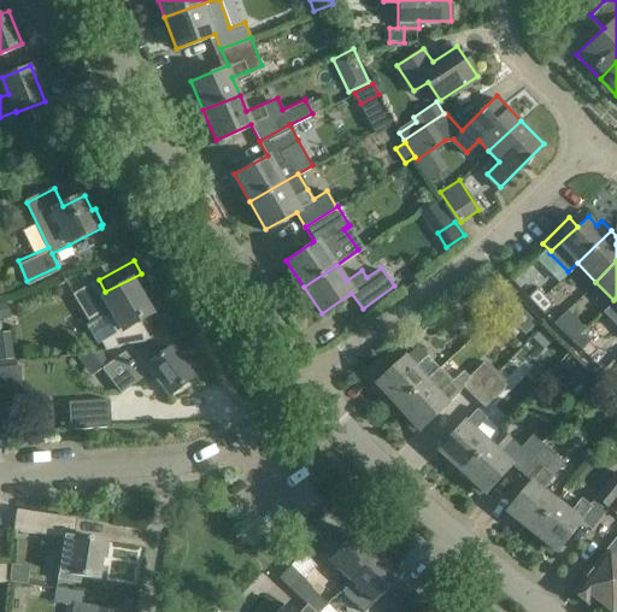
[(517,296),(500,278),(487,290),(505,309),(517,296)]
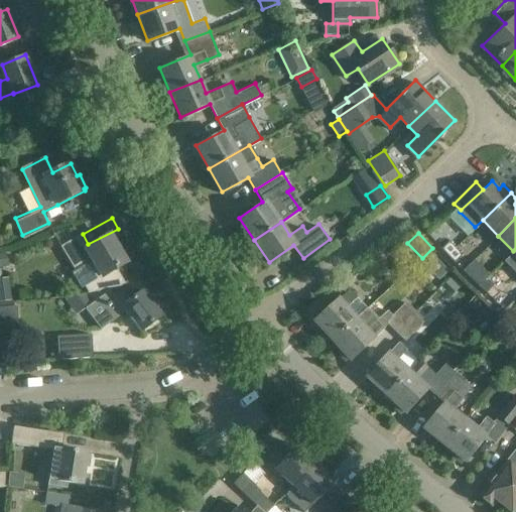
[(125,283),(116,268),(127,262),(111,235),(87,248),(80,235),(61,245),(76,271),(73,273),(80,286),(84,284),(88,291),(125,283)]
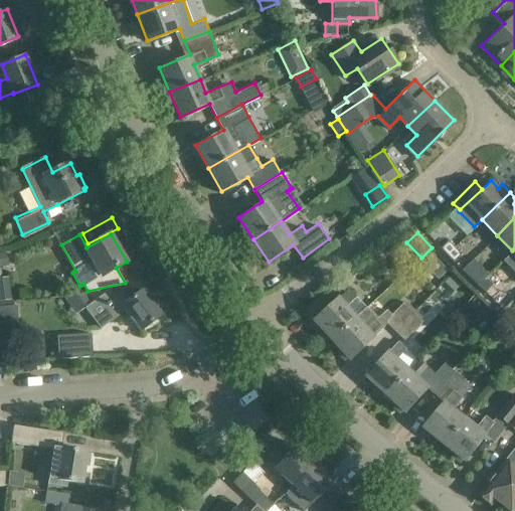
[(461,253),(449,241),(442,247),(441,247),(440,248),(454,262),(461,253)]
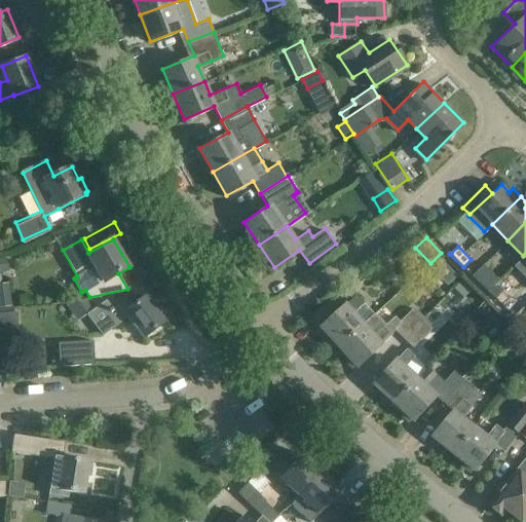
[(0,270),(9,268),(5,254),(0,255),(0,270)]
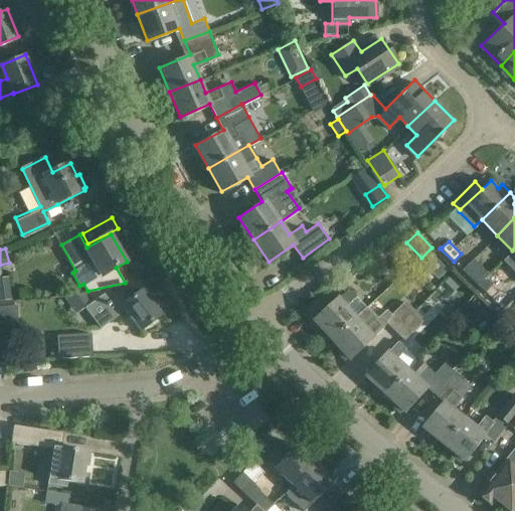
[(514,248),(512,250),(504,260),(514,271),(514,248)]
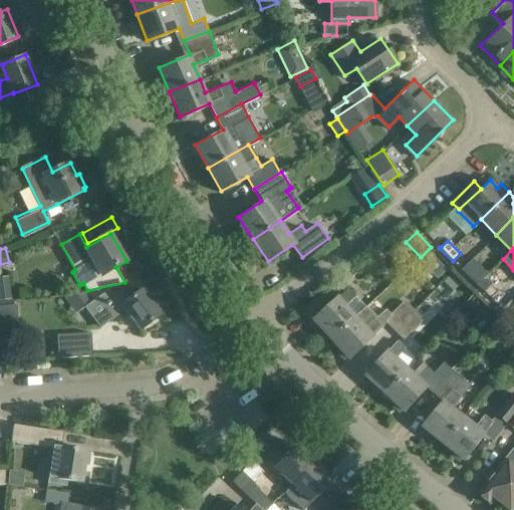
[(472,257),(462,268),(478,283),(485,275),(488,272),(472,257)]
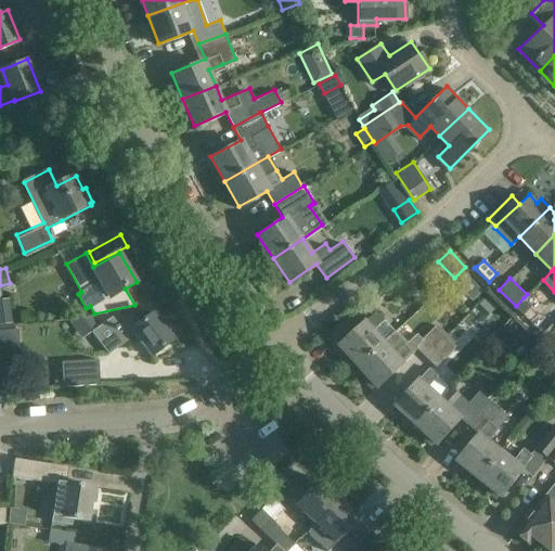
[(486,295),(478,303),(489,312),(497,305),(486,295)]
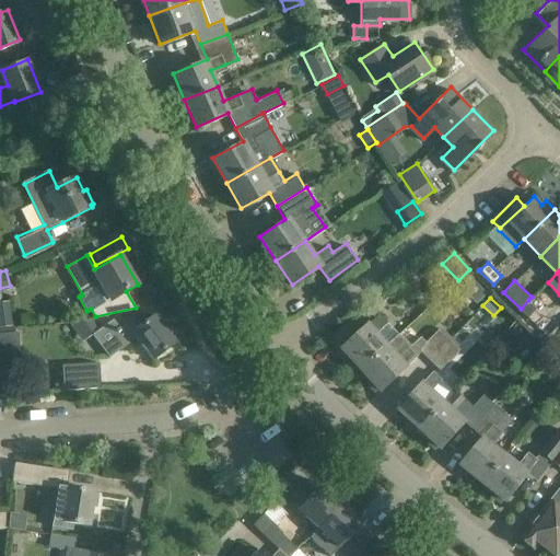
[(0,324),(13,323),(10,299),(0,299),(0,324)]
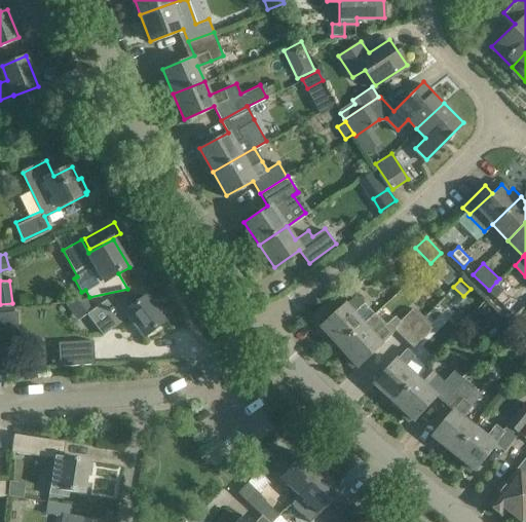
[(489,290),(496,297),(503,289),(496,282),(489,290)]
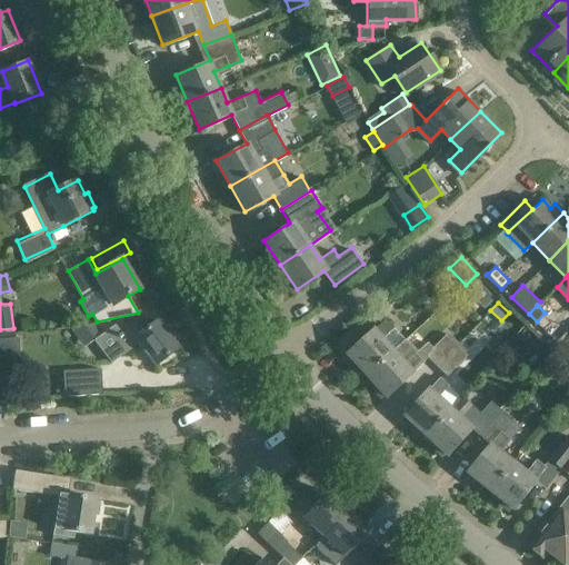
[(138,342),(156,365),(179,347),(159,320),(149,327),(143,318),(122,334),(115,324),(95,338),(111,360),(138,342)]
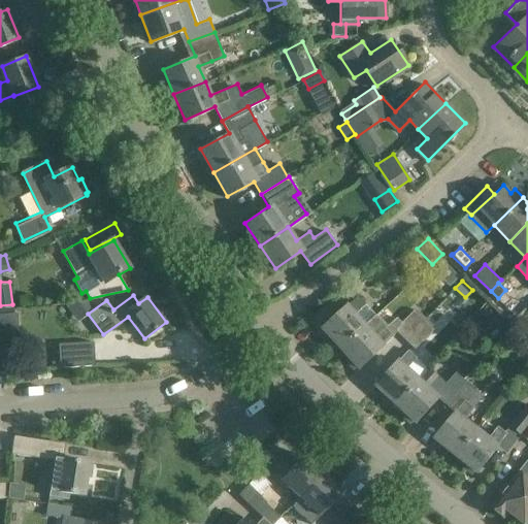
[(329,303),(312,318),(320,328),(322,326),(339,346),(365,323),(374,315),(364,302),(357,295),(347,304),(337,312),(329,303)]
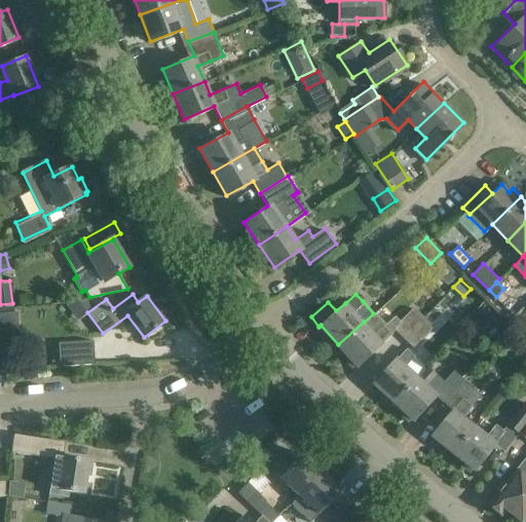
[(364,322),(338,344),(357,365),(381,343),(391,333),(395,330),(402,337),(421,318),(411,307),(399,321),(393,317),(384,325),(383,325),(373,313),(364,322)]
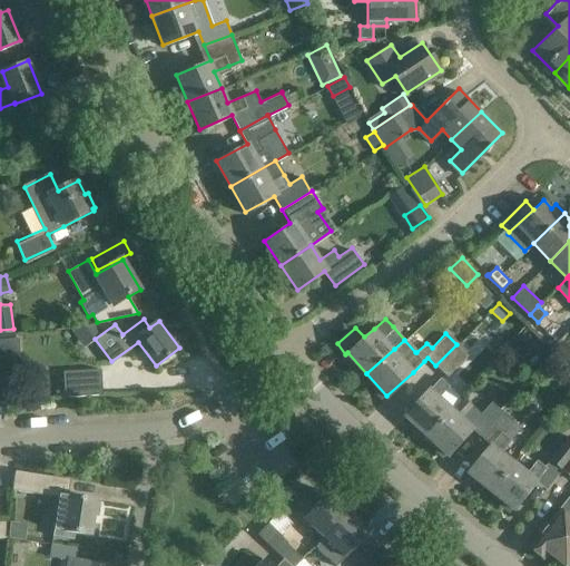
[(0,367),(21,366),(19,335),(0,337),(0,367)]
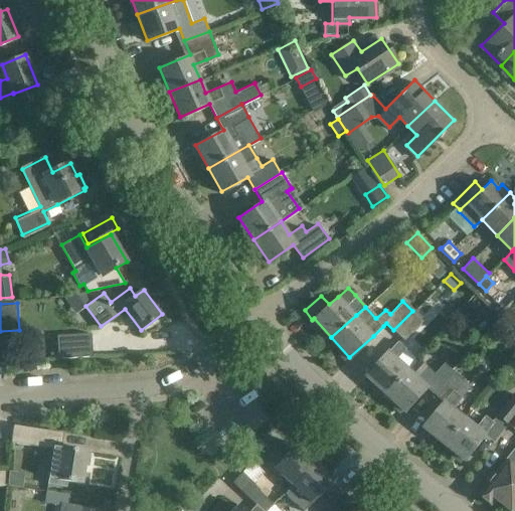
[(514,310),(512,308),(505,316),(514,323),(514,310)]
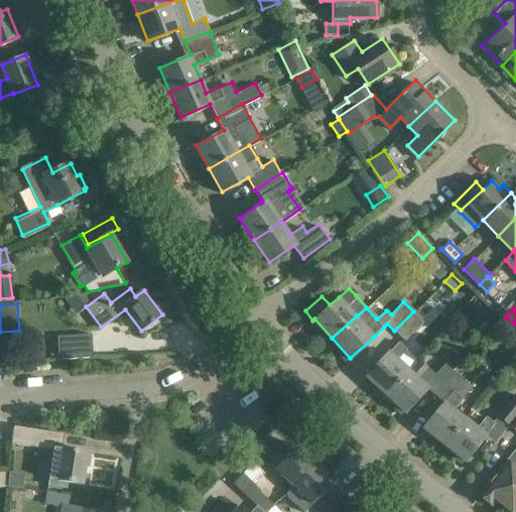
[(422,321),(413,311),(394,331),(404,340),(422,321)]
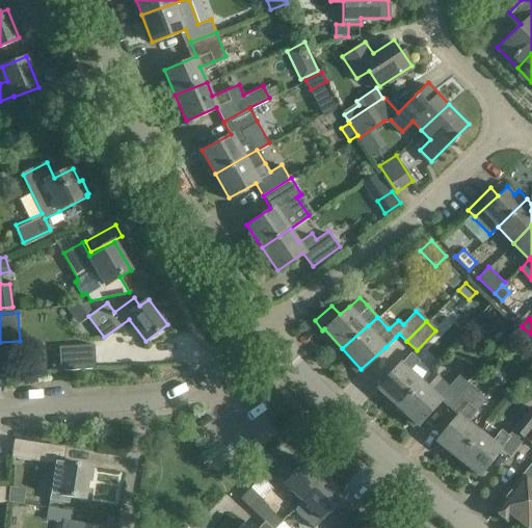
[(96,367),(94,344),(60,346),(61,370),(96,367)]
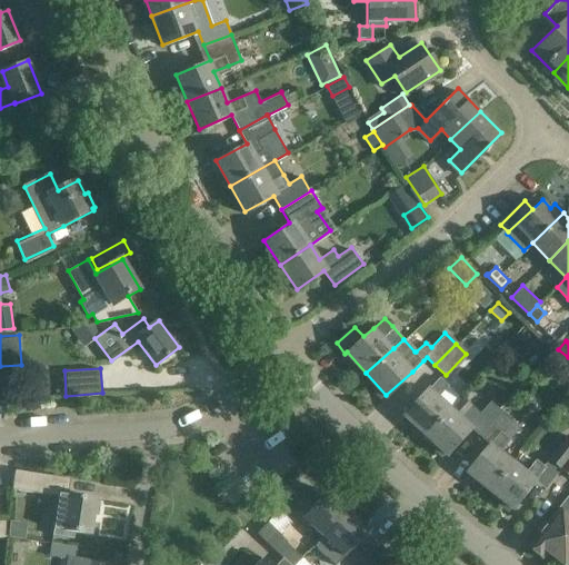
[(427,388),(403,413),(426,433),(450,407),(437,395),(448,384),(439,376),(428,388),(427,388)]
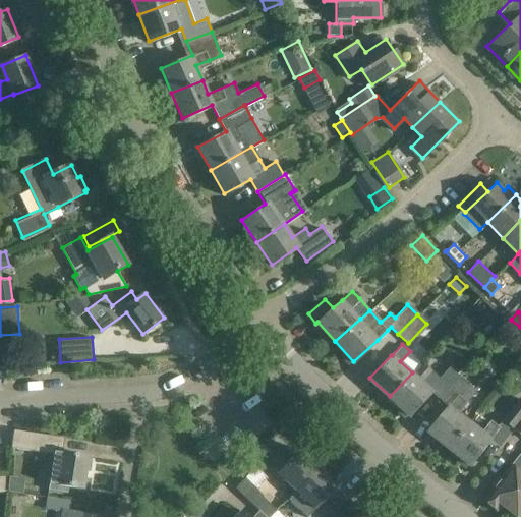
[(422,383),(412,372),(390,396),(409,414),(429,392),(439,399),(459,376),(450,367),(440,379),(432,371),(422,383)]
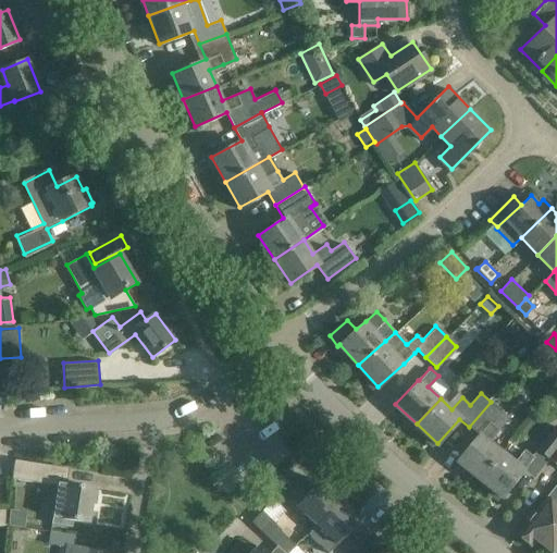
[(478,434),(457,461),(479,478),(500,451),(489,441),(498,429),(508,418),(492,403),(491,402),(469,427),(478,434)]
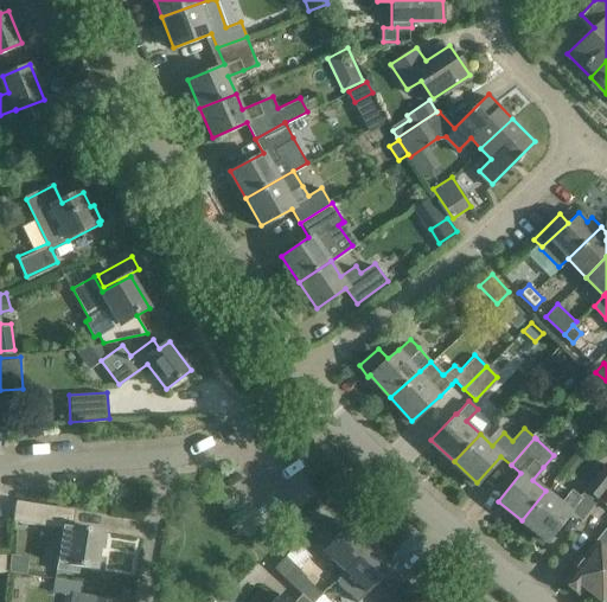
[(583,487),(599,499),(606,487),(606,461),(605,460),(583,487)]
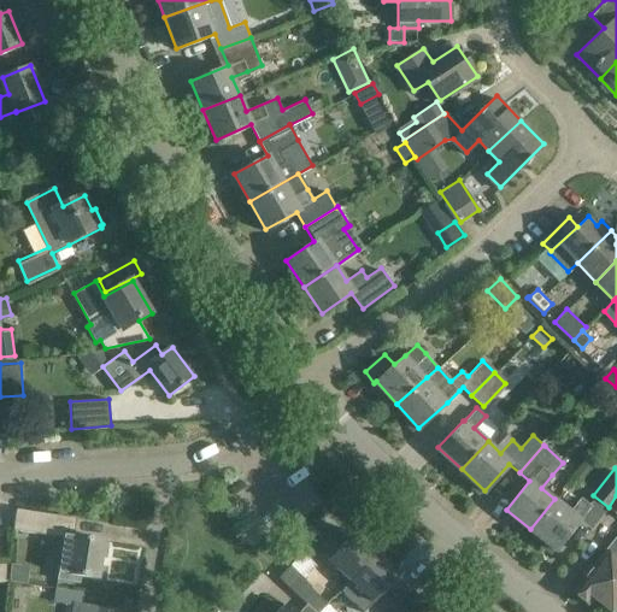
[(554,499),(530,529),(556,549),(577,522),(580,519),(589,506),(580,498),(569,511),(554,499)]
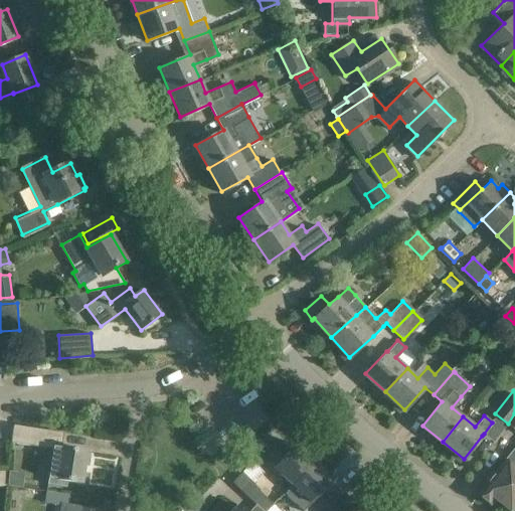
[(14,422),(11,440),(54,447),(61,447),(63,431),(14,422)]
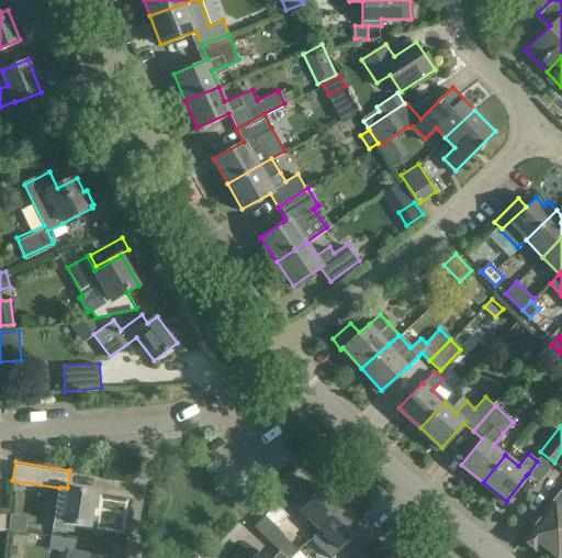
[(306,482),(285,504),(302,521),(306,515),(319,527),(319,528),(344,502),(324,483),(316,491),(306,482)]
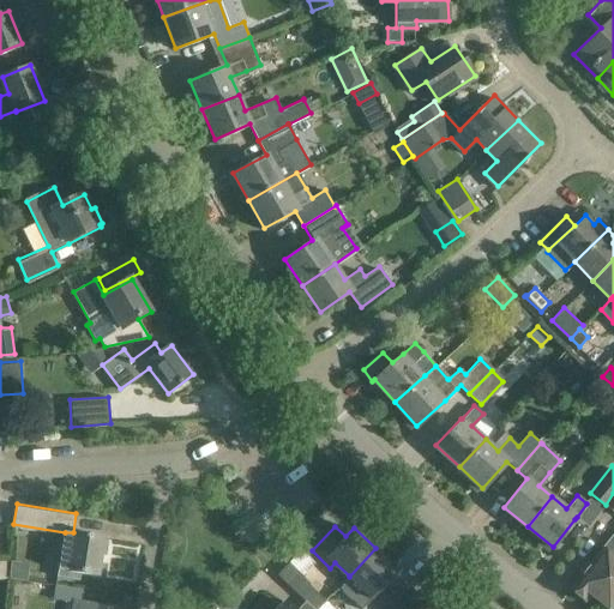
[(65,532),(58,574),(80,578),(82,573),(97,576),(101,553),(106,554),(108,540),(103,540),(103,537),(73,532),(65,532)]
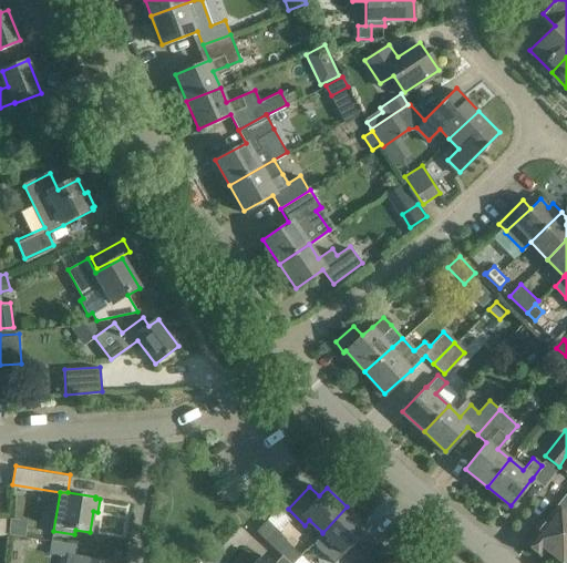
[(566,562),(566,492),(527,545),(540,555),(545,549),(564,562),(566,562)]
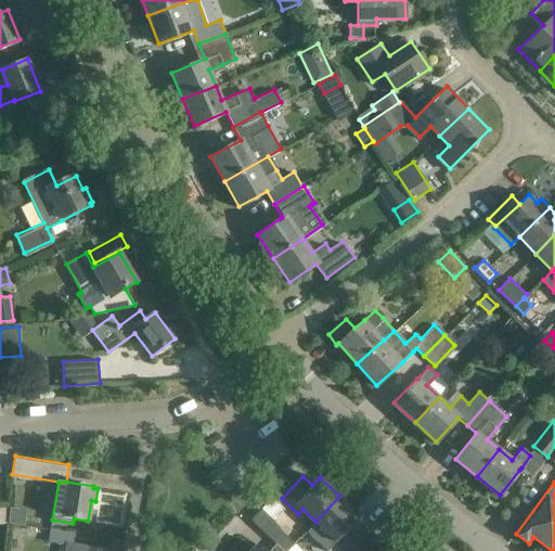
[(315,521),(307,529),(327,549),(336,540),(360,515),(339,496),(315,522),(315,521)]
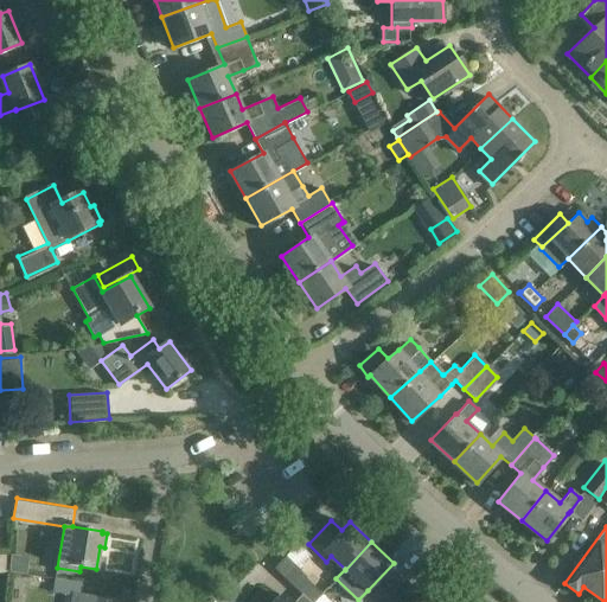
[(0,550),(0,570),(10,571),(10,551),(0,550)]
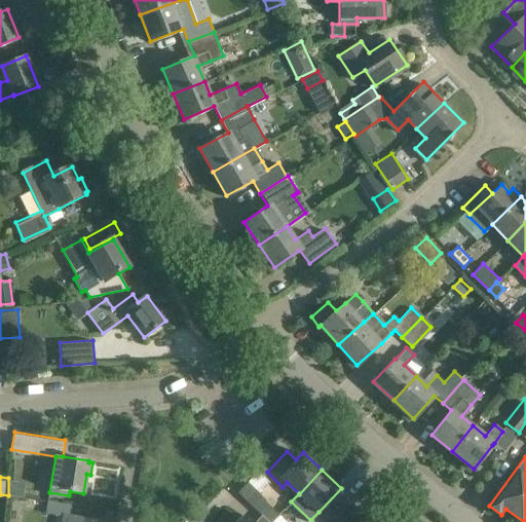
[(253,506),(260,514),(268,521),(270,521),(279,514),(262,496),(253,506)]
